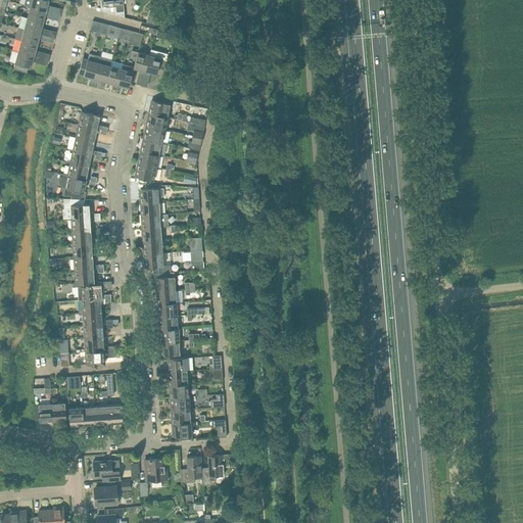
[(25,0),(25,5),(31,6),(51,11),(52,8),(47,7),(48,0),(25,0)]
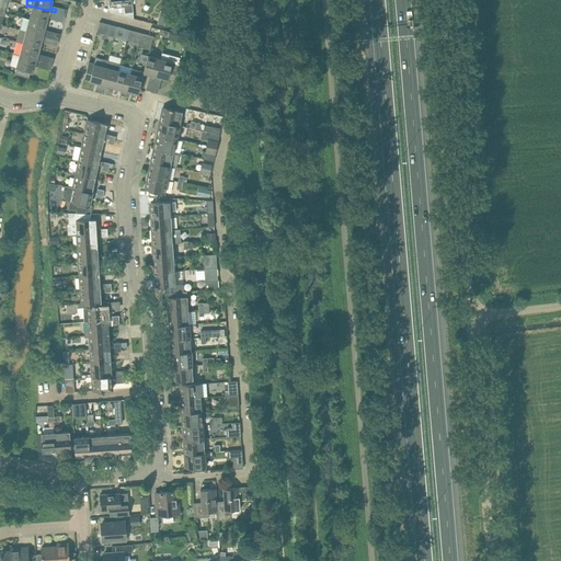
[(134,19),(130,0),(107,0),(109,7),(112,6),(113,13),(134,19)]
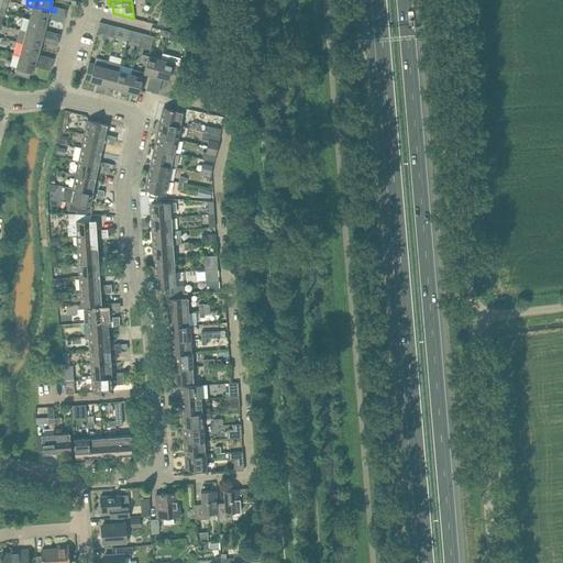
[(54,17),(55,12),(33,7),(30,19),(46,23),(48,15),(54,17)]
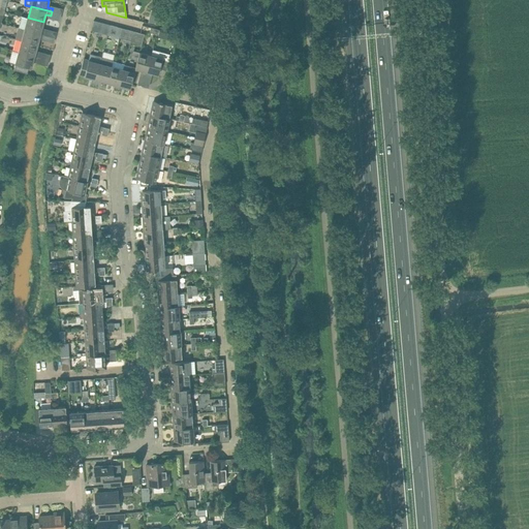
[(41,30),(43,22),(28,18),(22,17),(19,28),(45,34),(47,31),(41,30)]
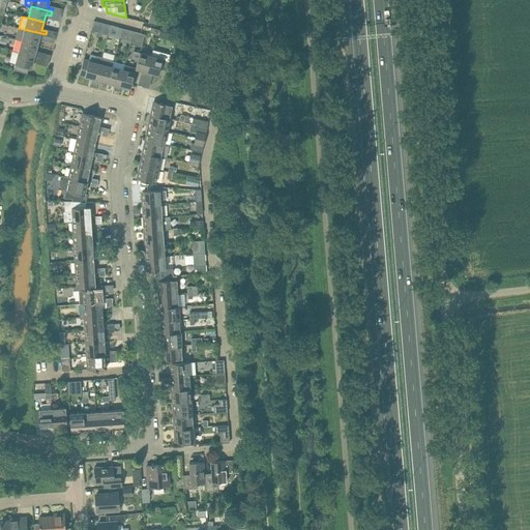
[(108,35),(111,25),(94,21),(91,30),(108,35)]
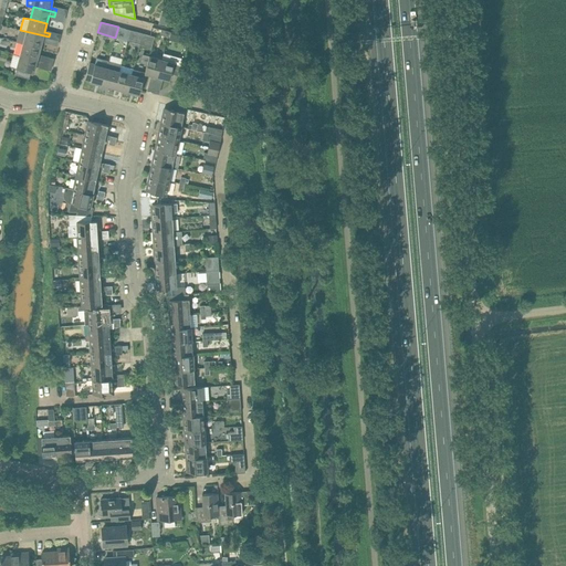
[(48,41),(49,37),(20,30),(19,29),(16,42),(23,44),(23,43),(40,48),(42,40),(48,41)]
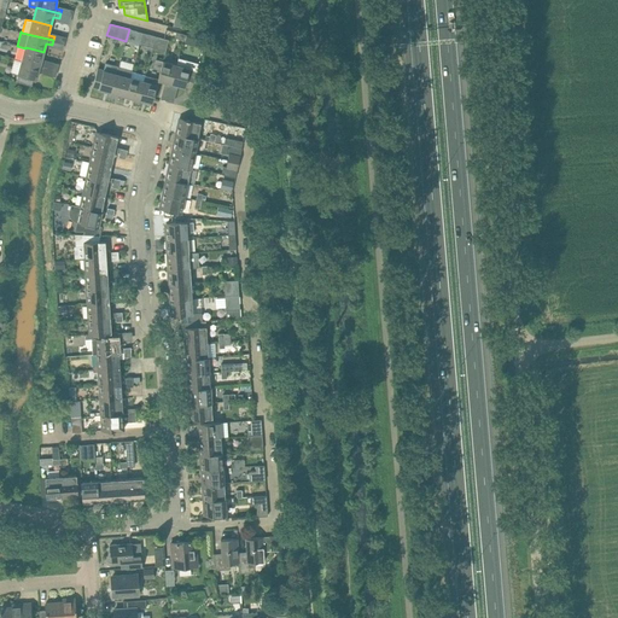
[(139,45),(143,33),(135,31),(133,42),(139,45)]
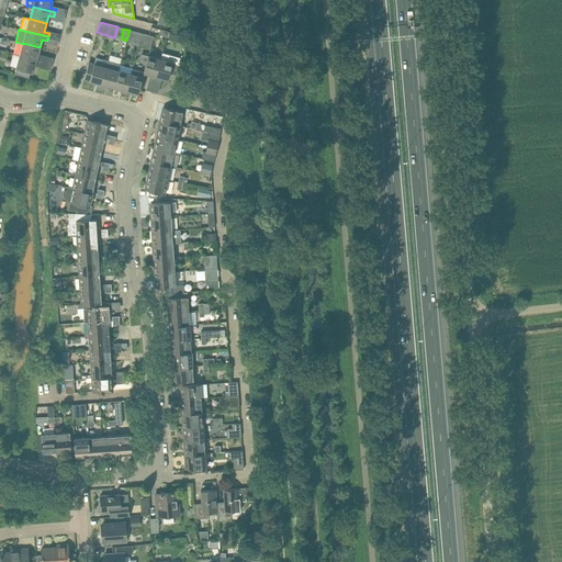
[(133,42),(135,32),(130,30),(126,41),(133,42)]
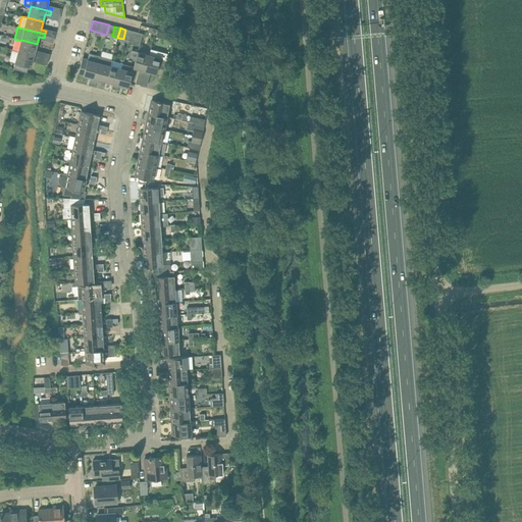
[(157,30),(155,37),(163,39),(165,33),(163,32),(157,30)]
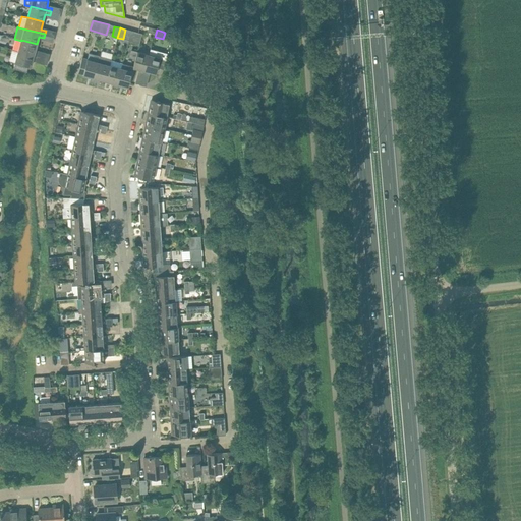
[(139,45),(142,35),(142,34),(131,31),(128,42),(139,45)]
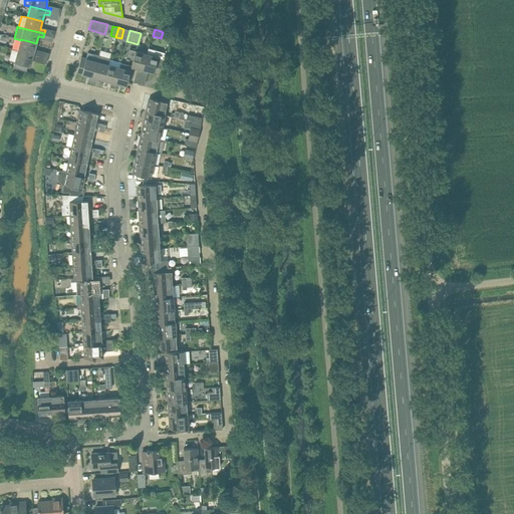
[(34,51),(36,43),(21,39),(21,40),(18,50),(38,55),(39,52),(34,51)]
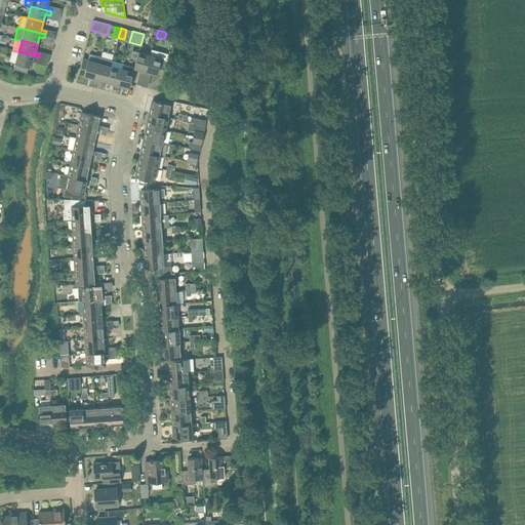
[(38,61),(39,56),(18,51),(13,69),(27,73),(29,67),(31,68),(33,59),(38,61)]
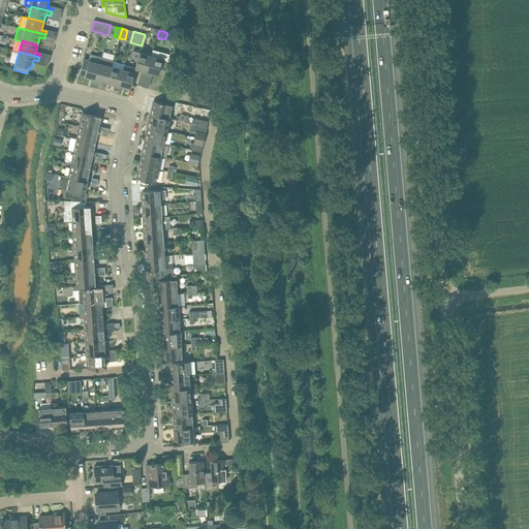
[(146,75),(151,56),(139,53),(135,67),(135,68),(144,70),(142,75),(146,75)]
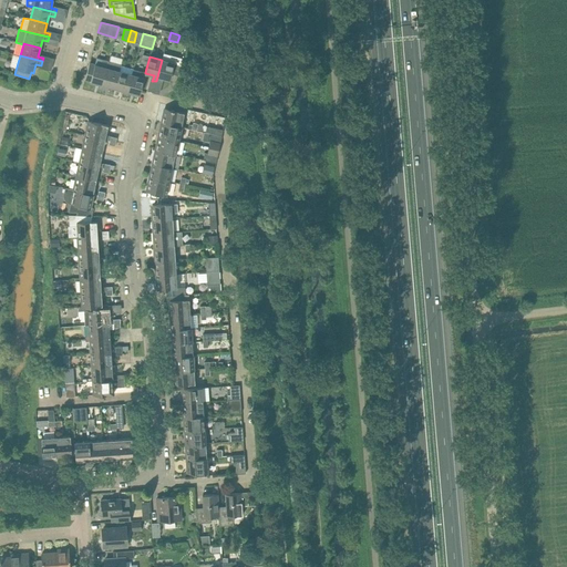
[(102,90),(107,68),(109,61),(96,58),(95,64),(90,63),(85,80),(99,84),(98,89),(102,90)]
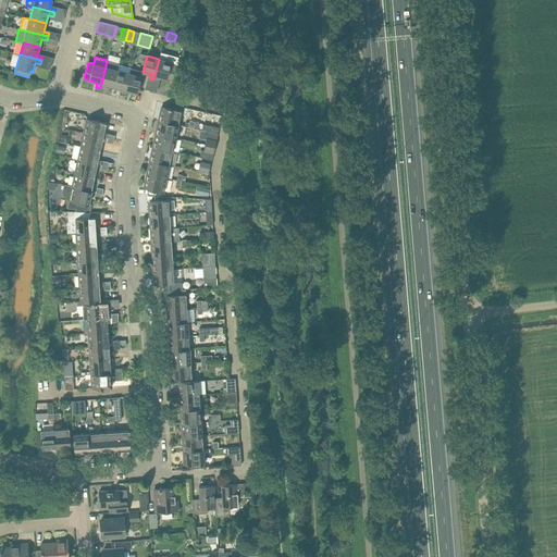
[(175,74),(177,63),(159,59),(153,79),(157,81),(159,76),(166,78),(169,72),(175,74)]
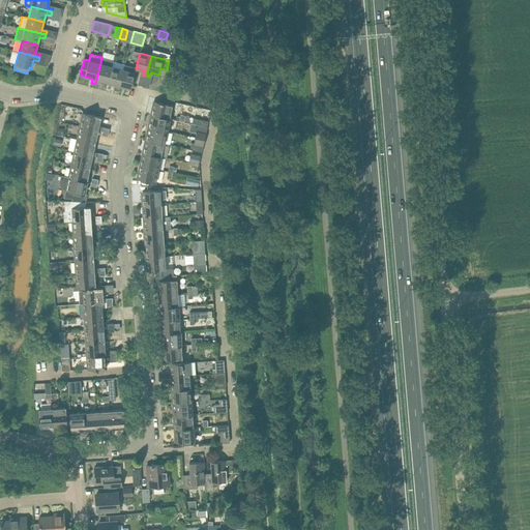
[(108,82),(112,66),(100,63),(95,84),(98,85),(99,80),(108,82)]
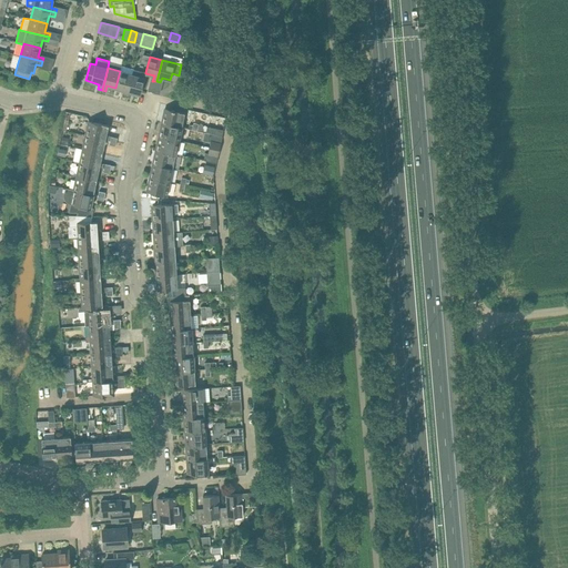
[(144,78),(145,73),(145,72),(133,69),(132,74),(127,97),(130,98),(131,92),(140,94),(144,78)]
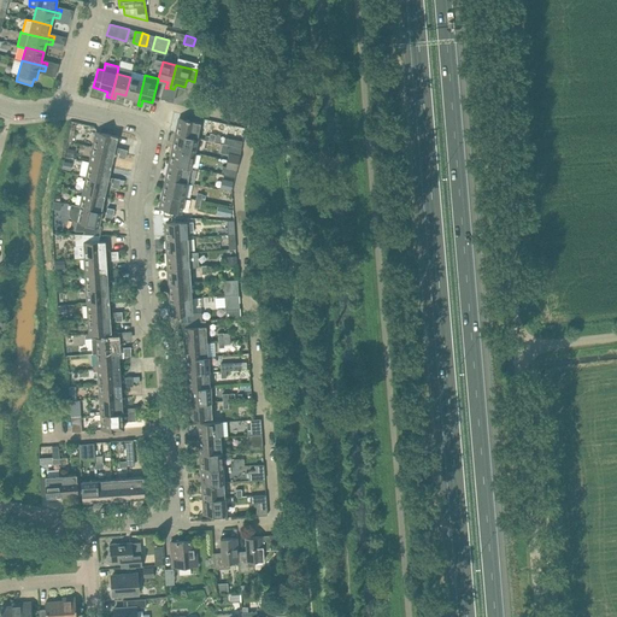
[(137,105),(144,81),(130,77),(125,95),(134,98),(133,104),(137,105)]
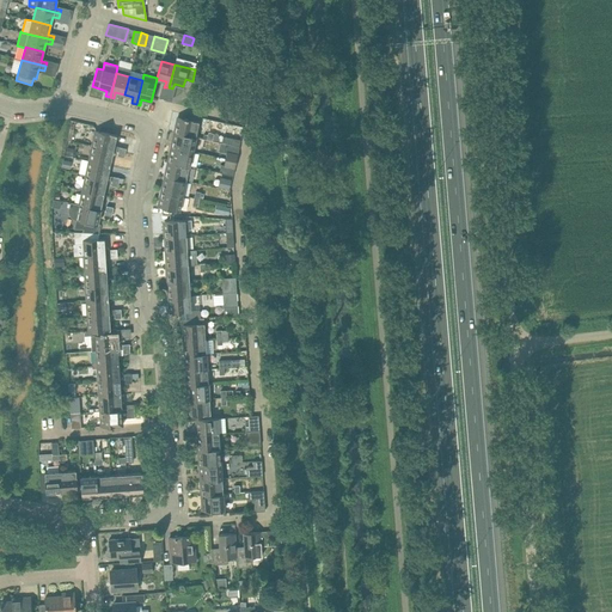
[(188,117),(185,117),(185,118),(178,117),(175,132),(196,136),(199,122),(188,120),(188,117)]
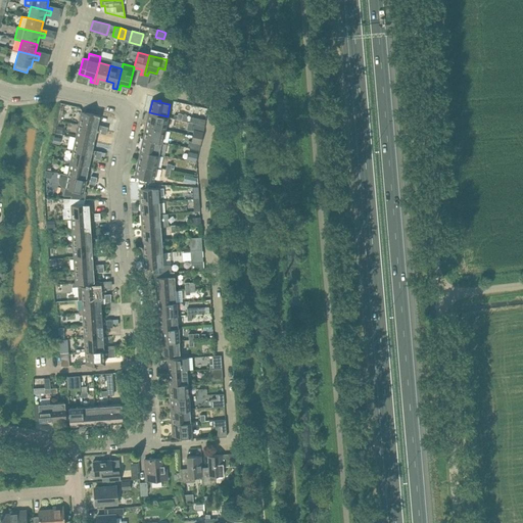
[(82,111),(80,125),(97,129),(100,115),(82,111)]
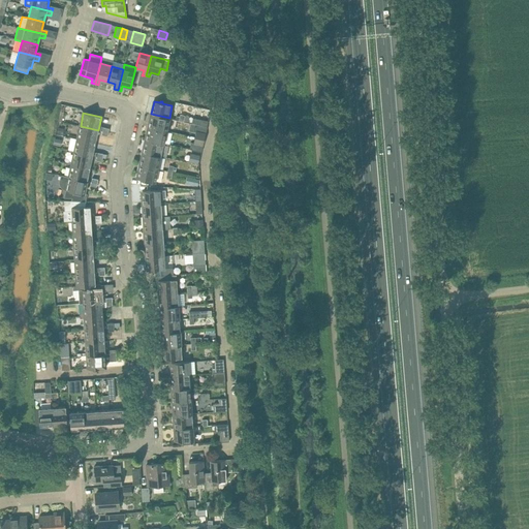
[(166,130),(169,118),(151,114),(149,127),(166,130)]
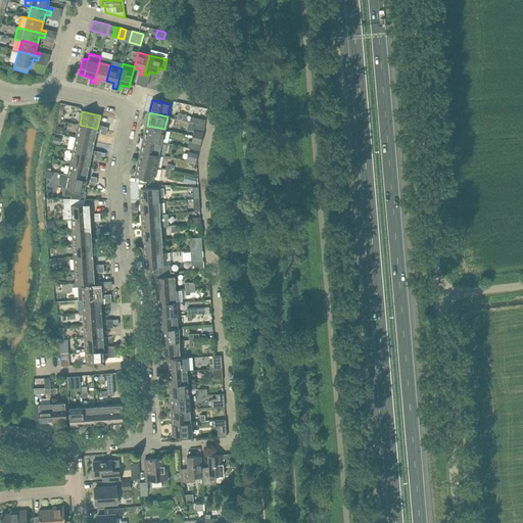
[(94,141),(97,129),(80,125),(77,137),(94,141)]
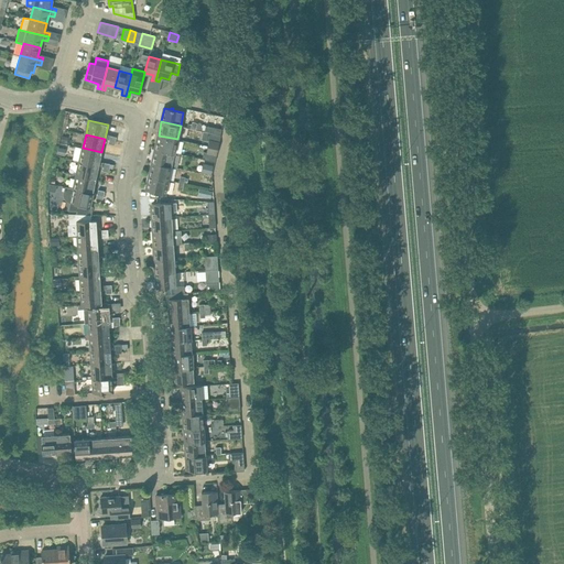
[(174,153),(177,139),(159,136),(155,149),(174,153)]
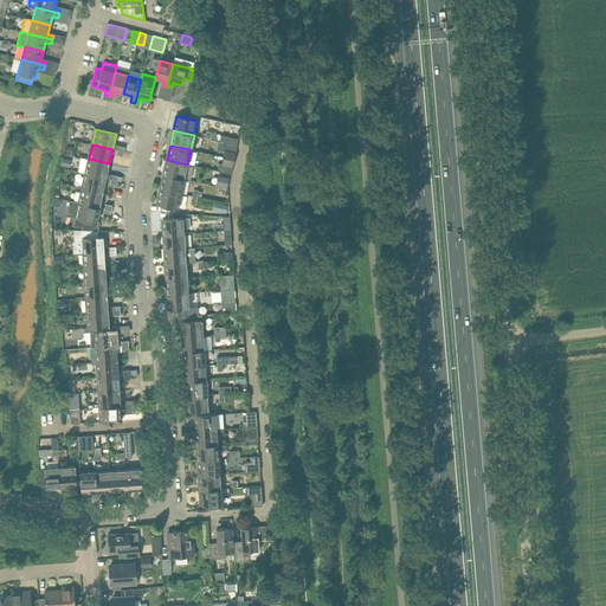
[(105,178),(109,163),(89,159),(85,174),(105,178)]
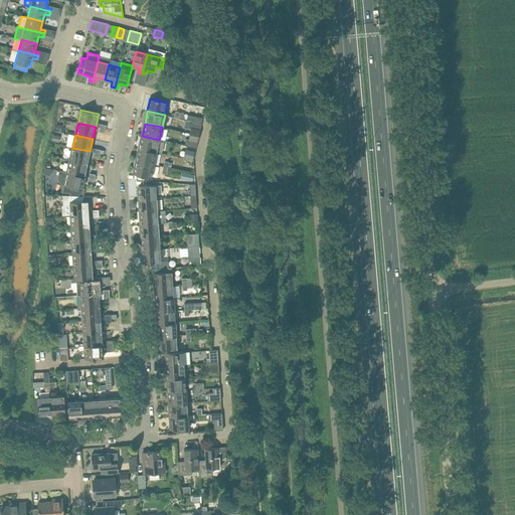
[(156,152),(159,140),(142,136),(139,149),(156,152)]
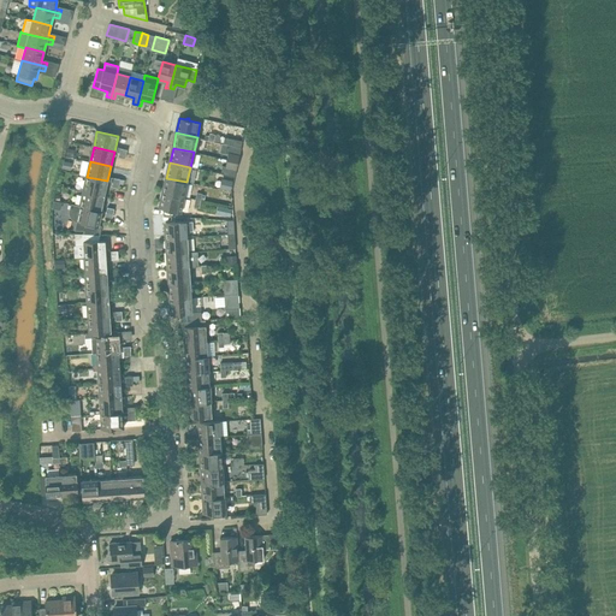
[(223,166),(220,173),(235,177),(236,170),(226,167),(223,166)]
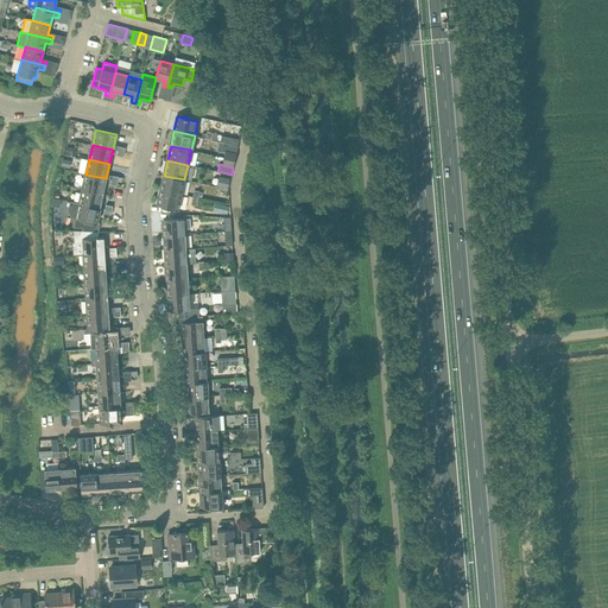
[(103,194),(106,178),(86,175),(82,189),(103,194)]
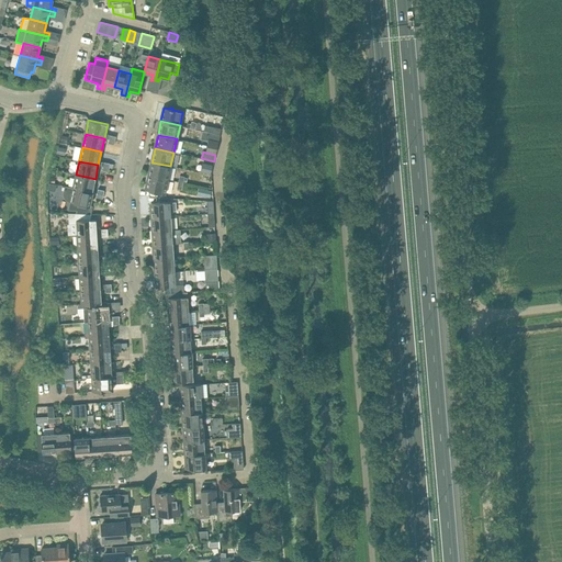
[(168,180),(170,166),(152,163),(148,176),(168,180)]
